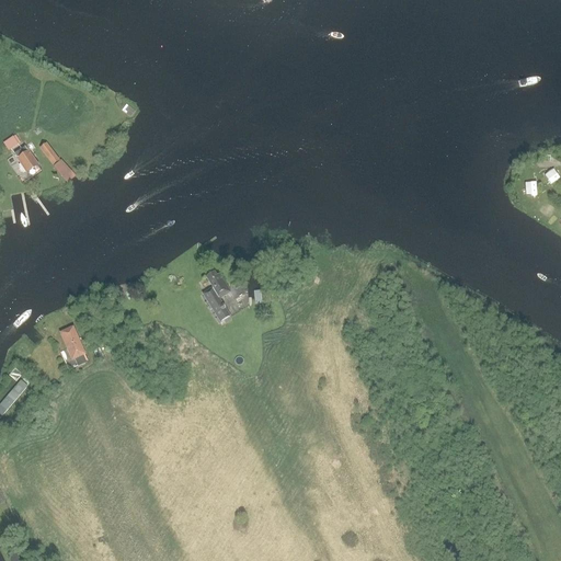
[(13,137),(12,135),(11,136),(12,137),(4,142),(10,151),(21,144),(15,136),(13,137)]
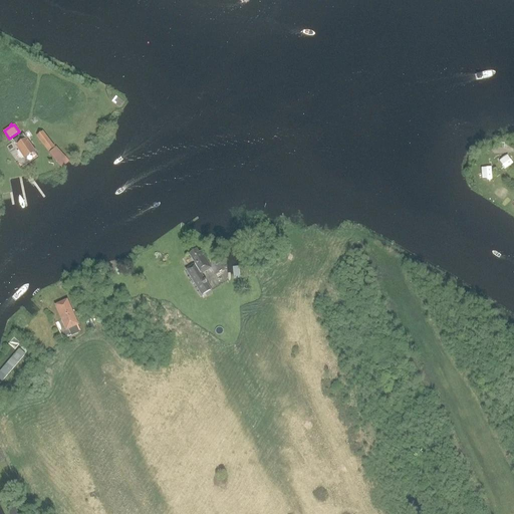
[(48,152),(55,148),(42,132),(36,137),(48,152)]
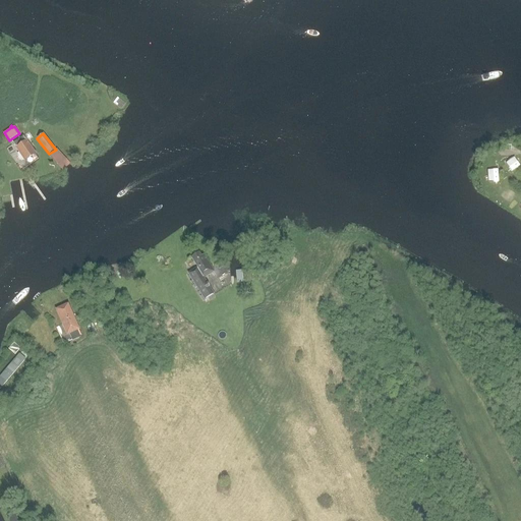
[(13,143),(25,162),(36,155),(23,136),(13,143)]
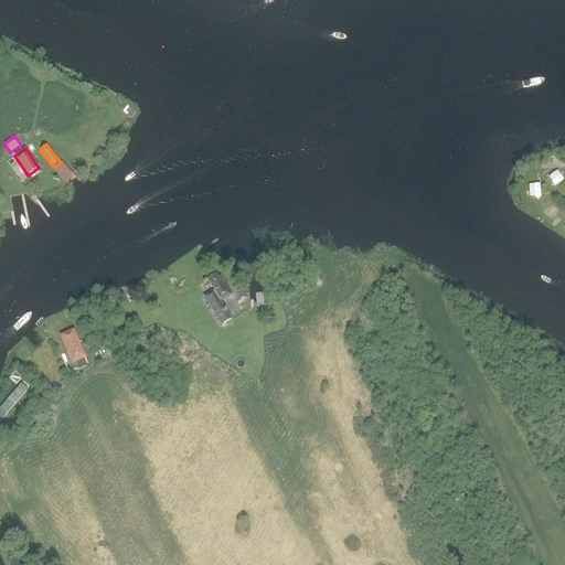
[(564,178),(555,170),(545,181),(556,191),(564,180),(564,178)]
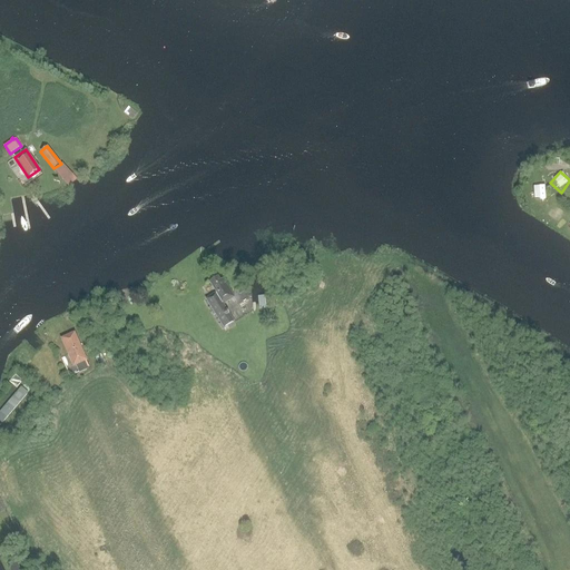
[(220,282),(218,278),(209,284),(216,295),(207,301),(225,330),(235,323),(224,305),(234,300),(222,281),(220,282)]
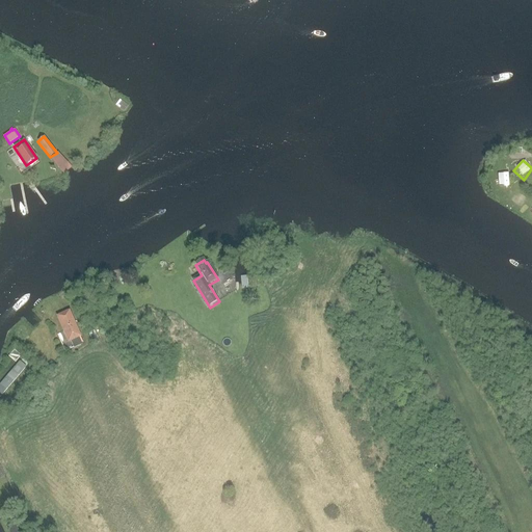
[(75,347),(82,344),(79,338),(81,337),(70,311),(57,316),(69,343),(72,341),(75,347)]
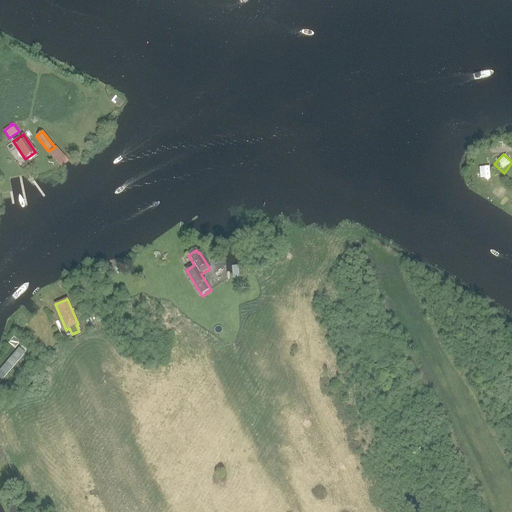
[(0,383),(29,350),(20,344),(0,369),(0,383)]
